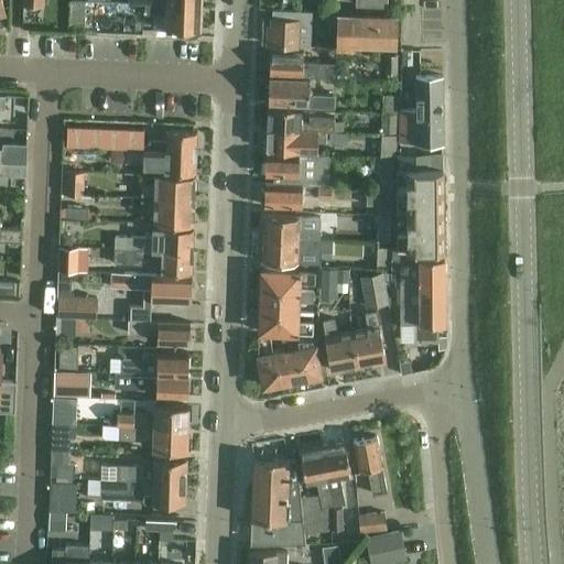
[(84,31),(85,1),(71,1),(69,15),(68,30),(84,31)]
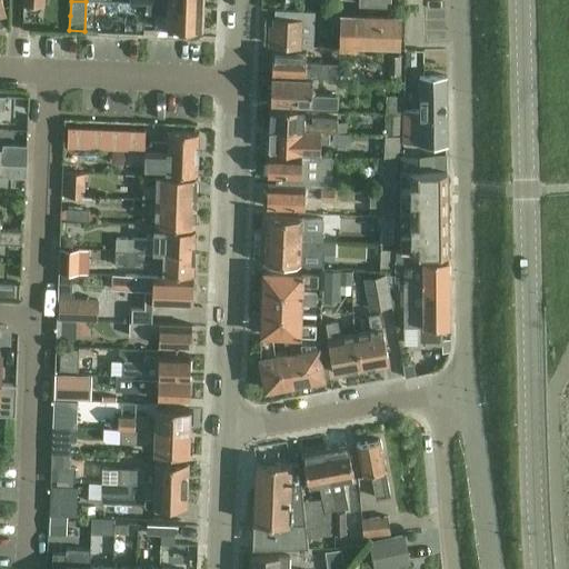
[(202,30),(203,7),(147,5),(147,15),(157,15),(157,29),(202,30)]
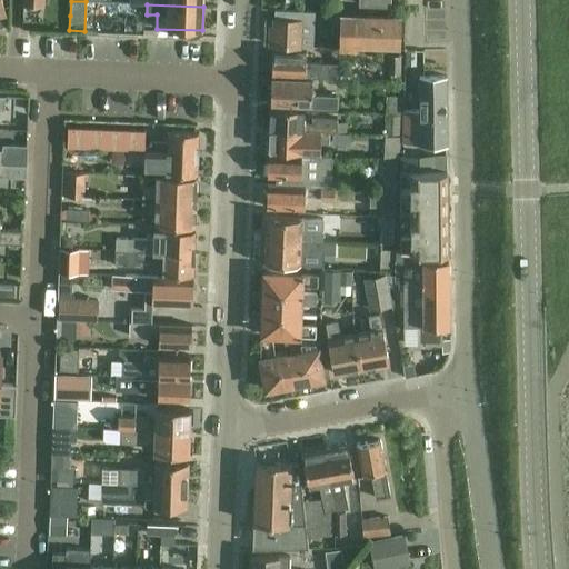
[(398,43),(399,17),(341,15),(340,48),(355,48),(356,41),(398,43)]
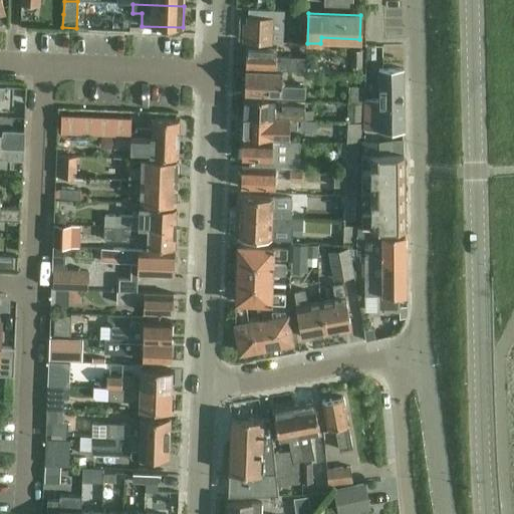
[(270,42),(271,17),(248,16),(247,23),(244,23),(243,41),(270,42)]
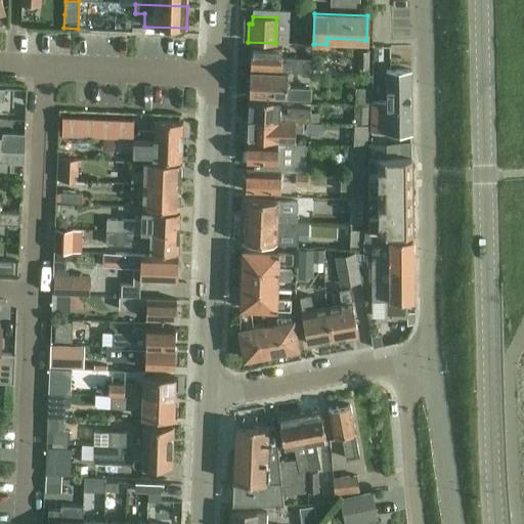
[(250,70),(280,71),(281,48),(251,47),(250,70)]
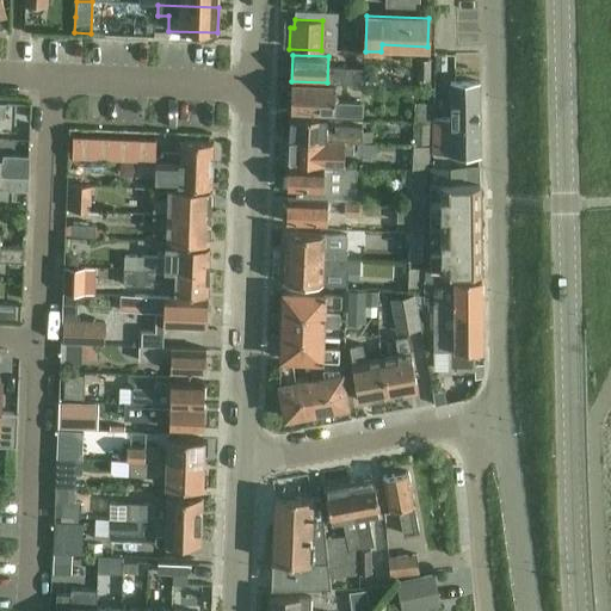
[(417,57),(417,78),(419,78),(419,85),(431,85),(431,57),(417,57)]
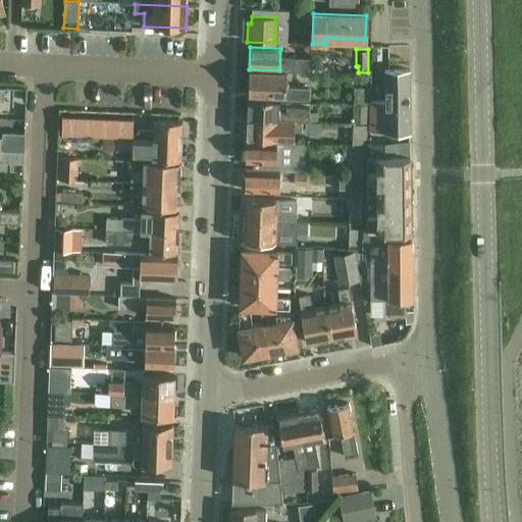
[(311,62),(311,58),(291,58),(290,70),(311,71),(311,62)]
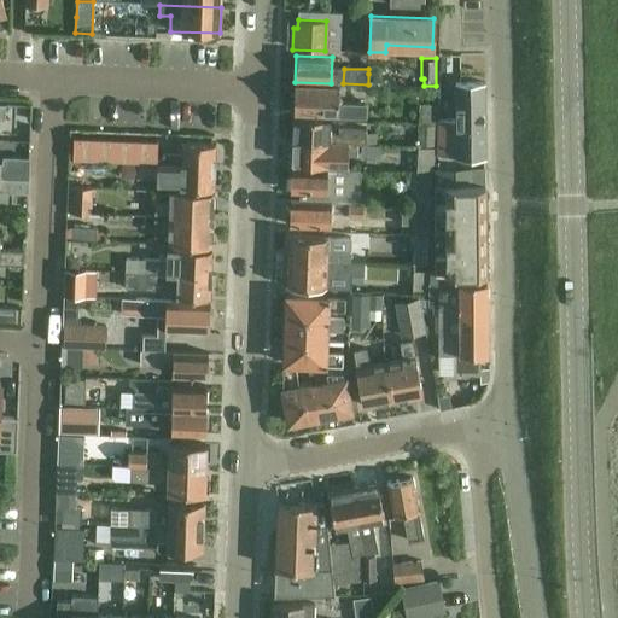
[(368,85),(368,86),(379,86),(380,77),(368,74),(368,85)]
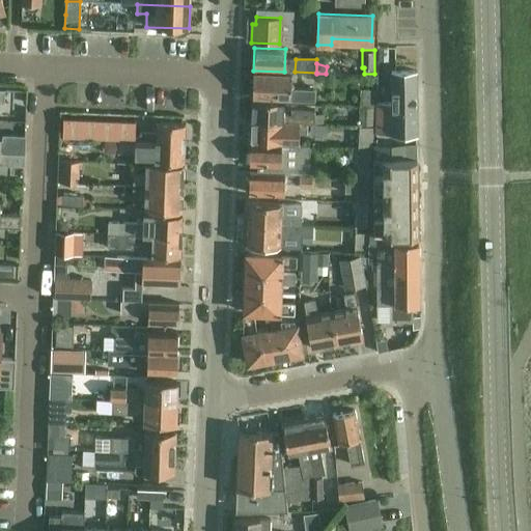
[(290,73),(253,71),(252,94),(289,95),(289,101),(314,102),(314,89),(290,88),(290,73)]
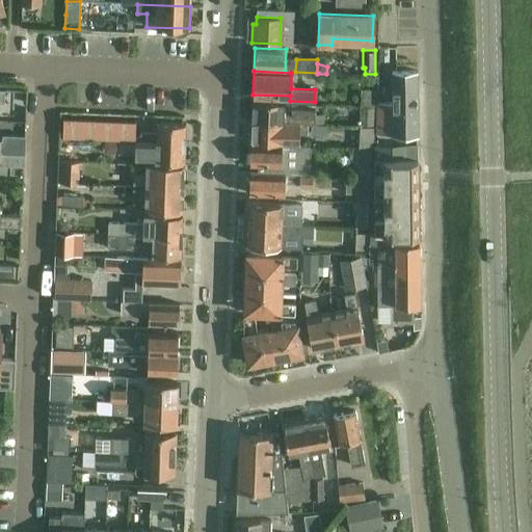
[(377,134),(418,134),(418,72),(392,72),(392,104),(377,104),(377,134)]
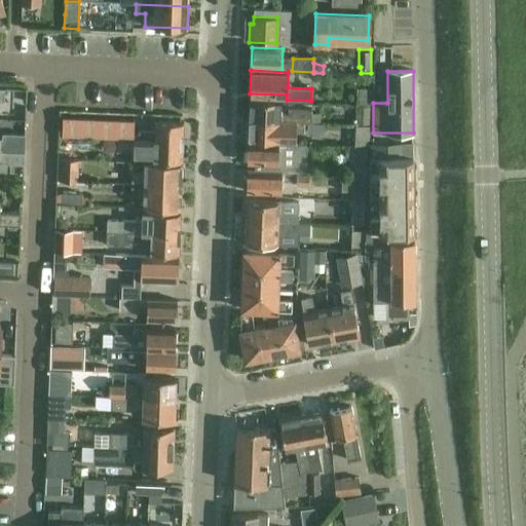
[(355,105),(369,106),(371,88),(358,87),(355,105)]
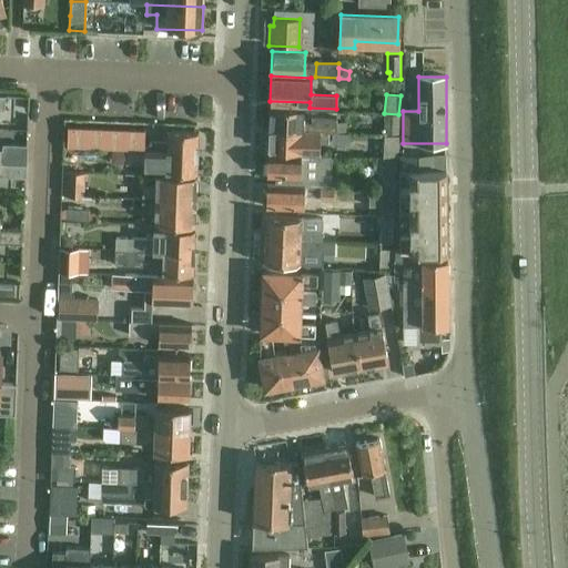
[(311,117),(311,122),(303,122),(303,109),(270,108),(269,129),(336,131),(336,117),(311,117)]
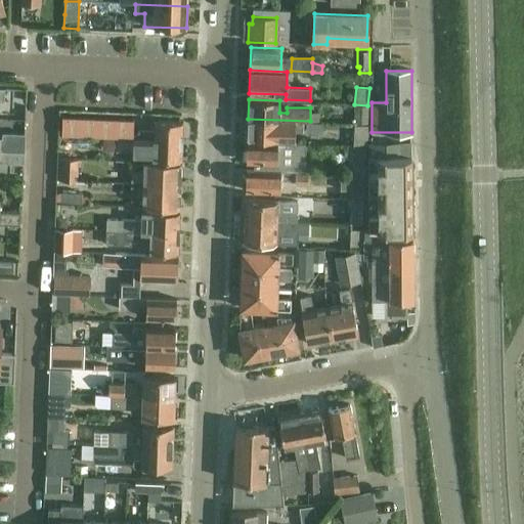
[(366,123),(367,105),(354,104),(353,122),(366,123)]
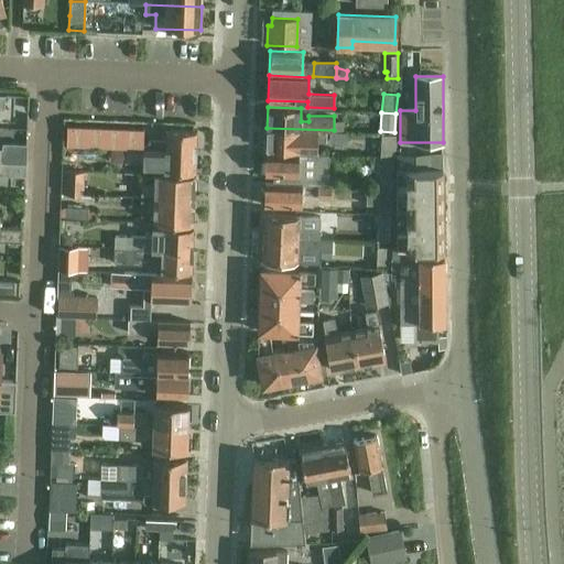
[(66,145),(142,148),(143,127),(66,125),(66,145)]
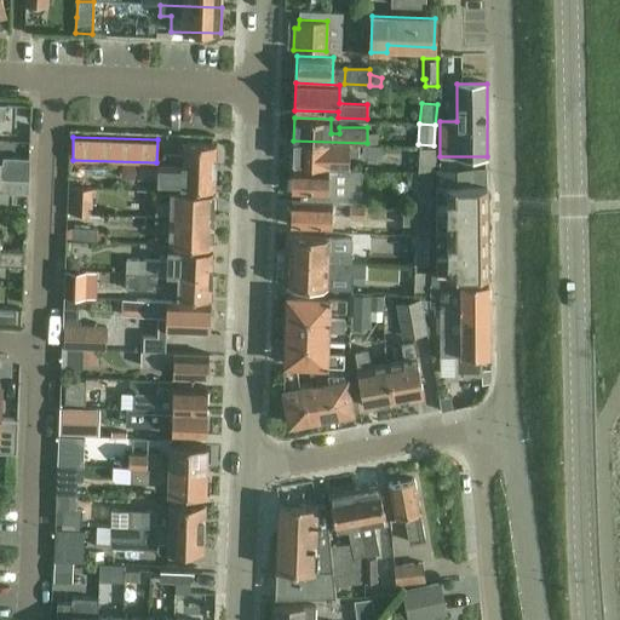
[(367,144),(367,143),(293,141),(292,165),(328,166),(329,151),(343,151),(343,154),(357,154),(357,144),(367,144)]
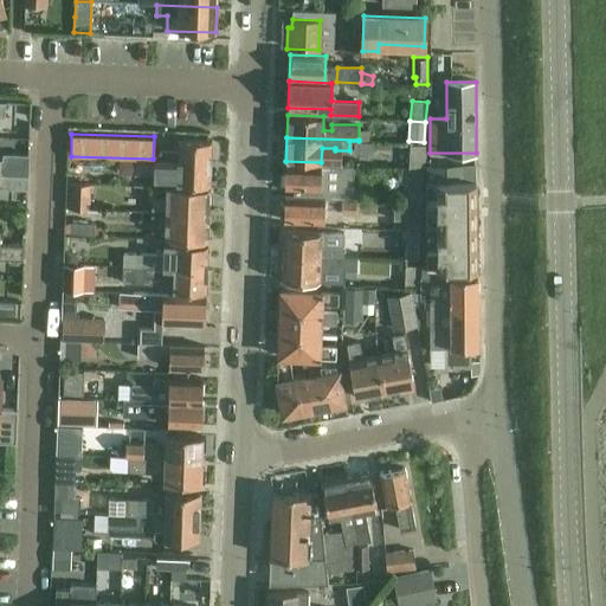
[(154,161),(211,162),(211,141),(179,140),(178,152),(160,152),(160,155),(155,155),(154,161)]
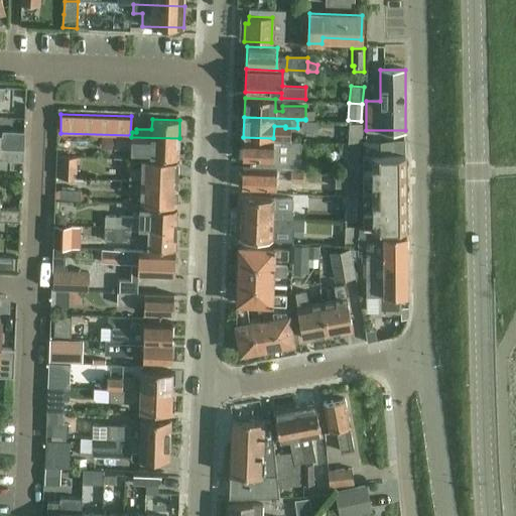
[(361,144),(363,123),(349,122),(348,143),(361,144)]
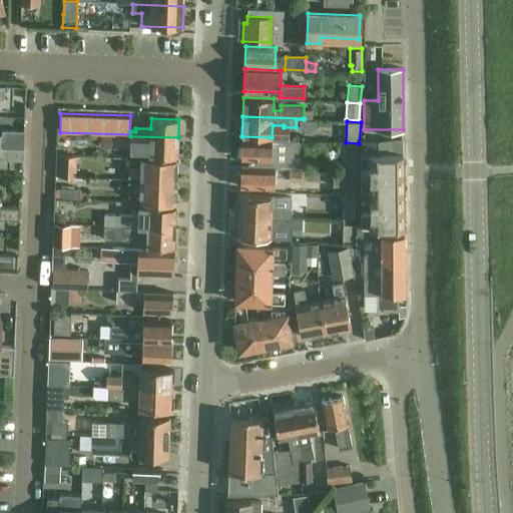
[(22,147),(23,131),(2,130),(2,134),(2,146),(22,147)]
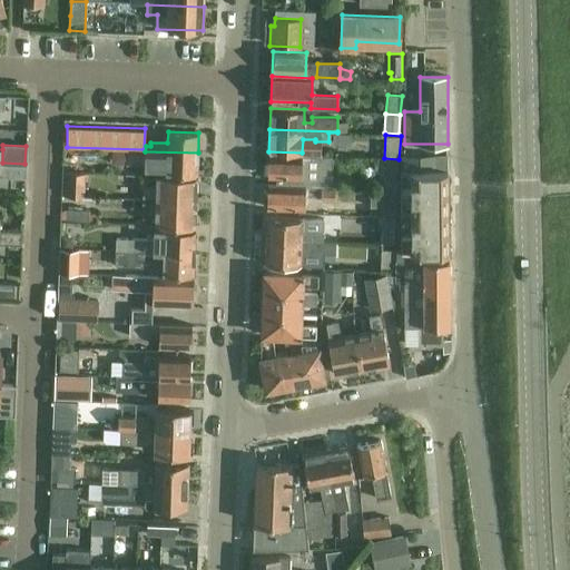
[(153,160),(153,172),(197,174),(198,153),(145,151),(127,150),(127,164),(147,165),(147,159),(153,160)]
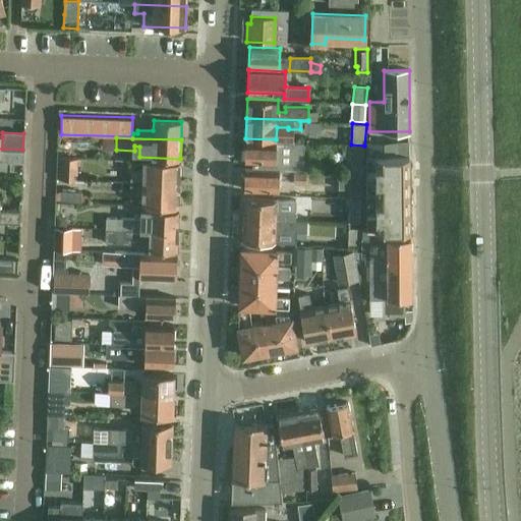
[(303,143),(301,143),(245,141),(245,162),(275,163),(275,166),(302,168),(303,143)]
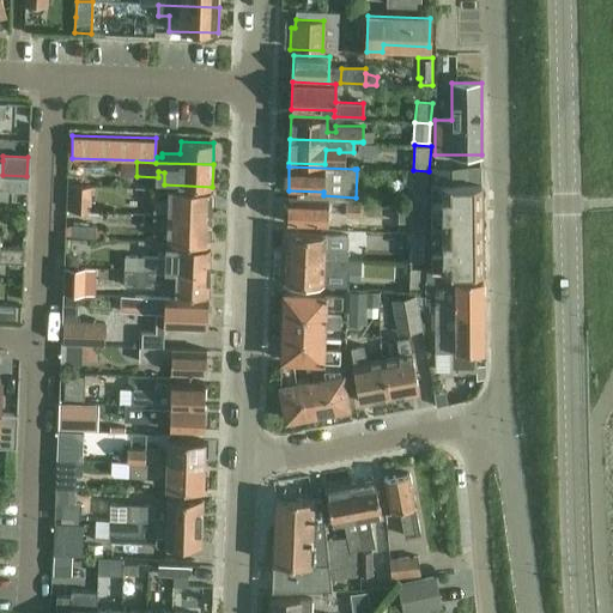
[(432,169),(432,183),(479,183),(479,169),(432,169)]
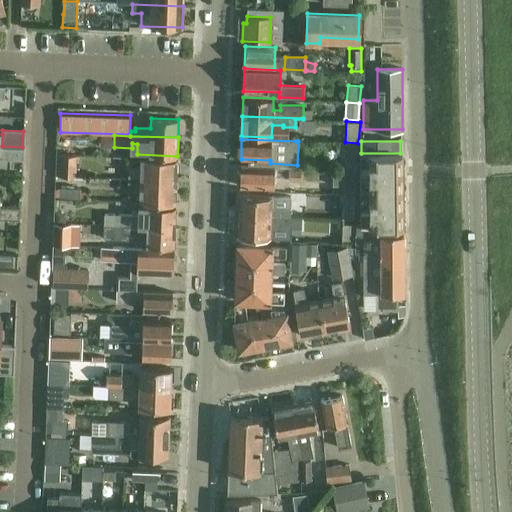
[(356,169),(357,145),(341,144),(340,169),(356,169)]
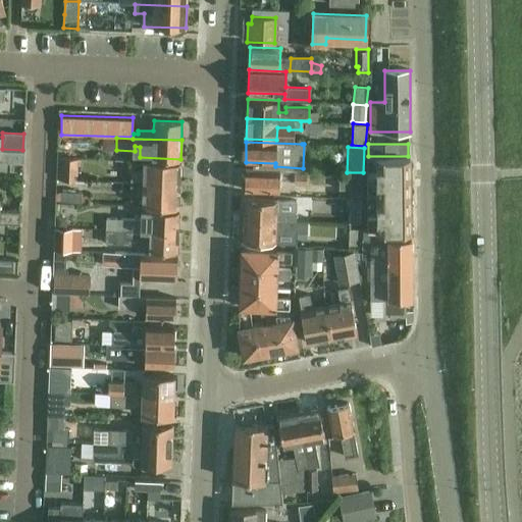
[(22,150),(2,149),(0,148),(0,161),(22,162),(22,150)]
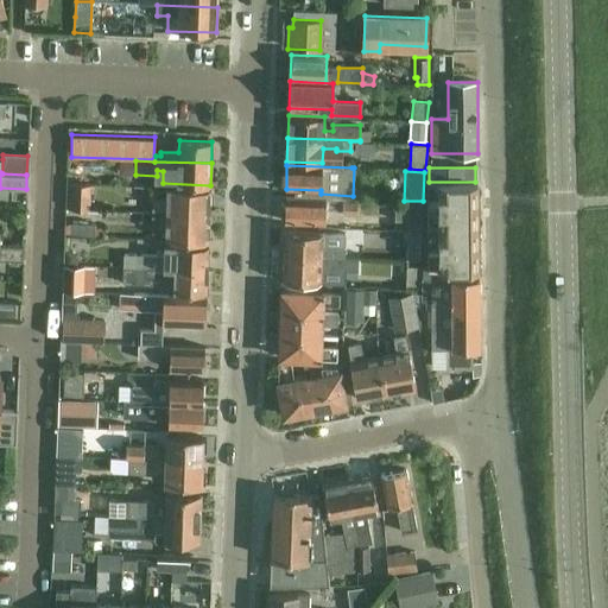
[(426,204),(477,204),(477,182),(475,182),(429,182),(426,182),(426,204)]
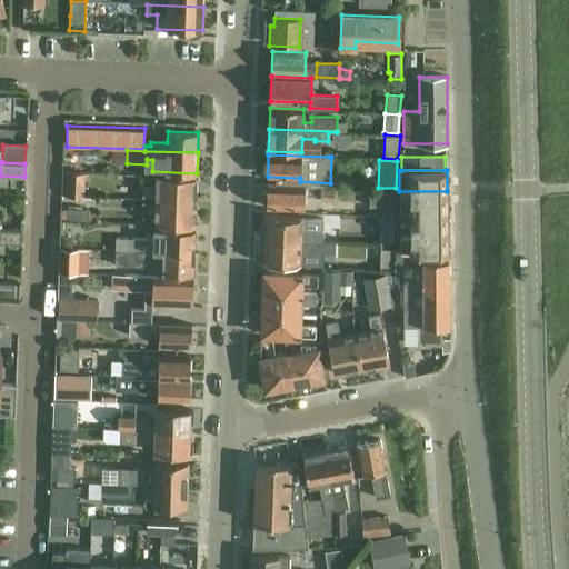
[(85,172),(67,172),(66,196),(83,197),(85,172)]
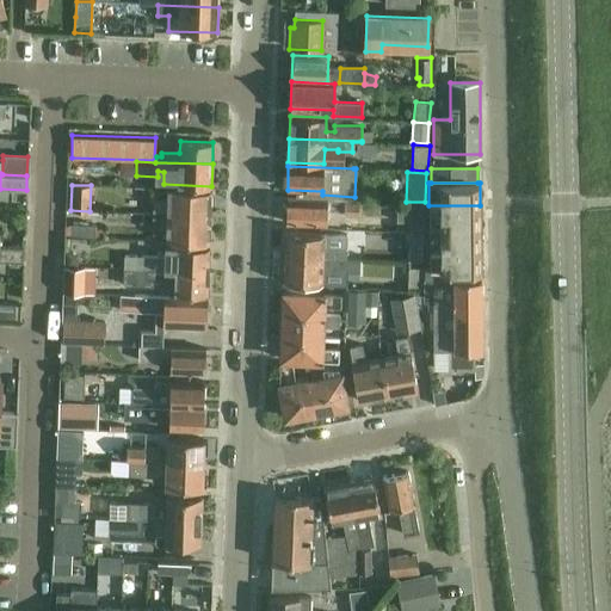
[(153,211),(210,214),(211,190),(168,189),(167,201),(153,201),(153,211)]
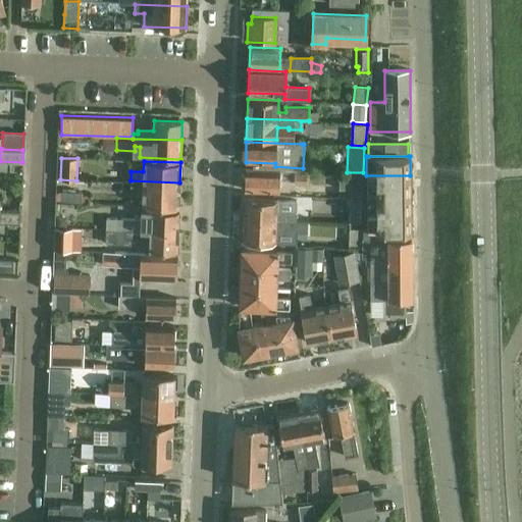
[(305,185),(306,172),(245,169),(244,191),(278,193),(279,179),(294,180),(294,184),(305,185)]
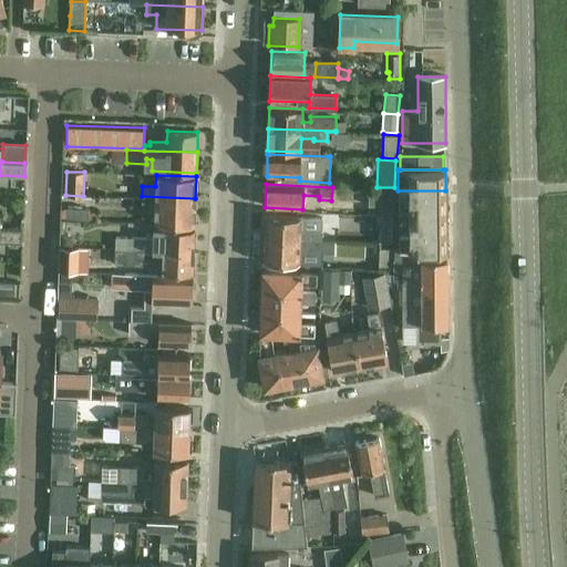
[(393,191),(380,189),(369,188),(368,205),(380,205),(379,212),(393,213),(393,191)]
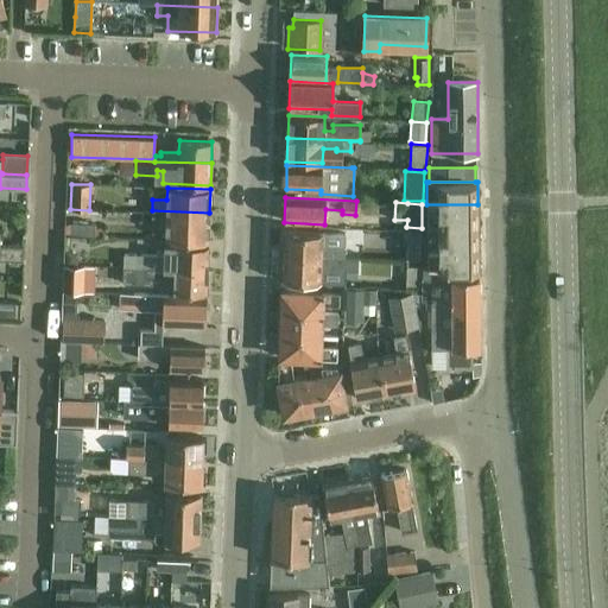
[(426,226),(477,226),(477,204),(426,204),(426,226)]
